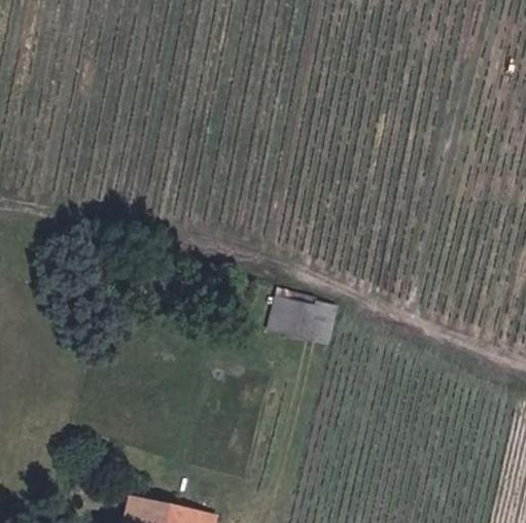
[(270,317),(309,326),(314,304),(275,294),(270,317)]
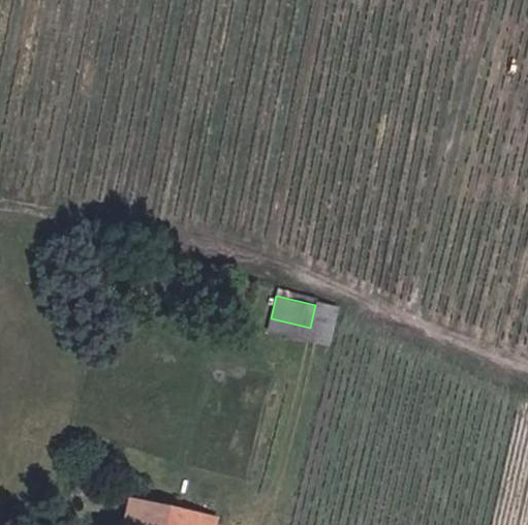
[(310,328),(308,338),(329,343),(338,303),(317,298),(315,305),(310,328)]
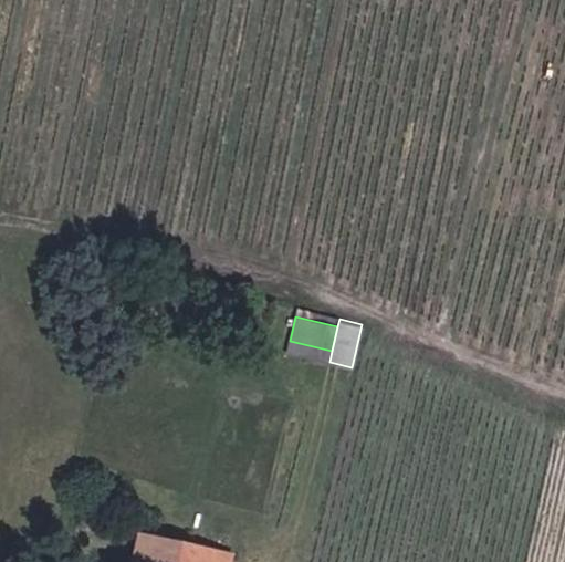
[(332,351),(290,341),(288,352),(330,362),(332,351)]
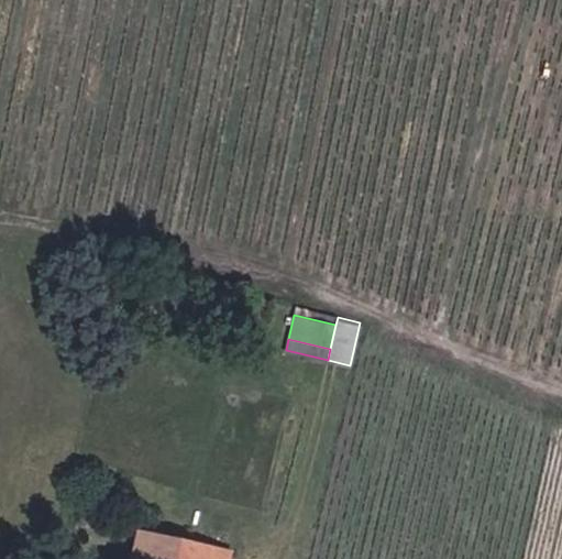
[(210,558),(213,546),(138,528),(130,558),(210,558)]
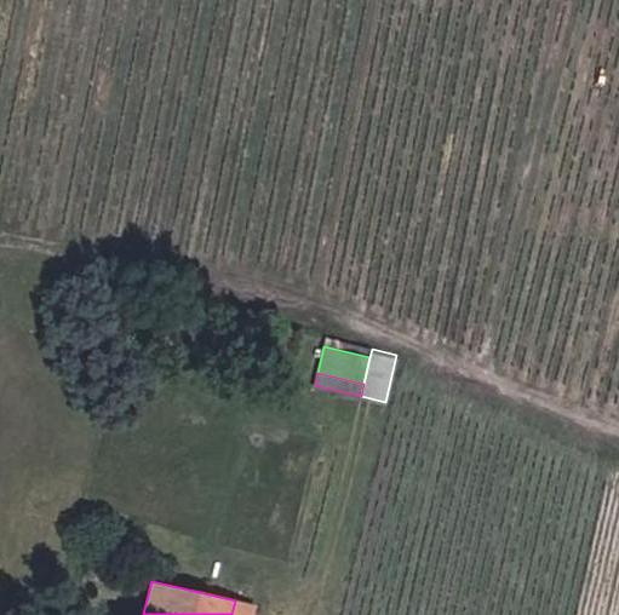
[(235,601),(231,614),(251,614),(253,604),(235,601)]
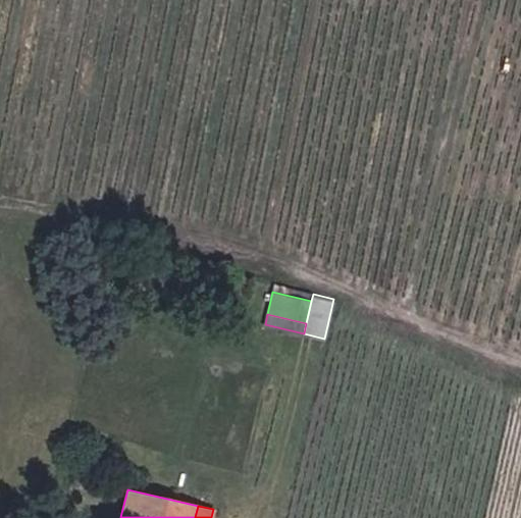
All buildings are outlined.
